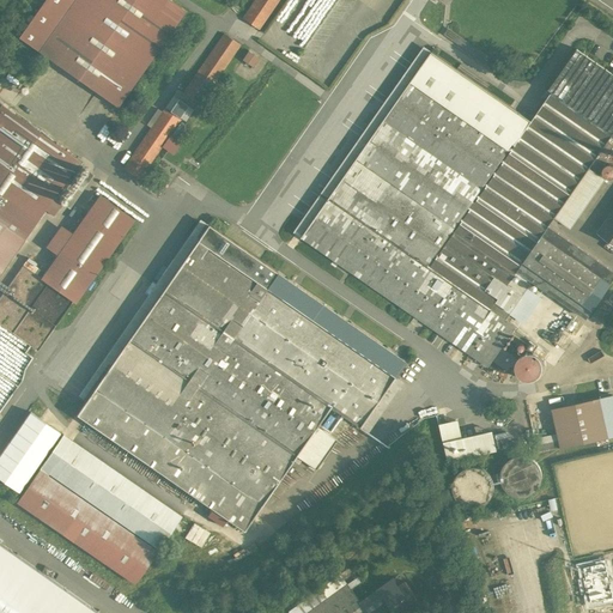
[(44,0),(18,37),(38,52),(73,0),(44,0)]
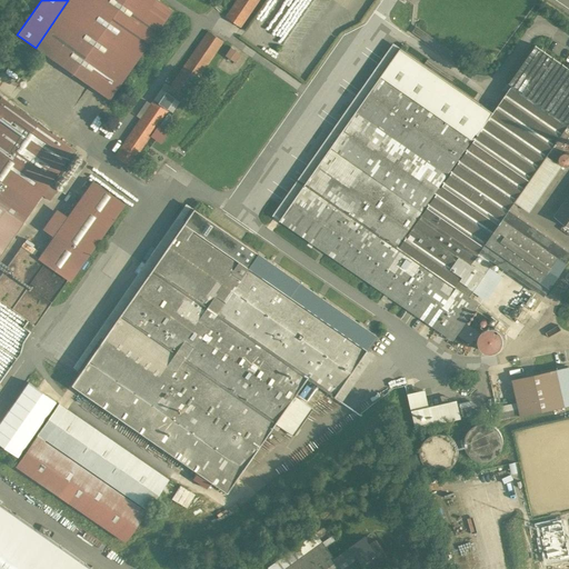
[(158,0),(68,0),(36,48),(109,99),(172,10),(158,0)]
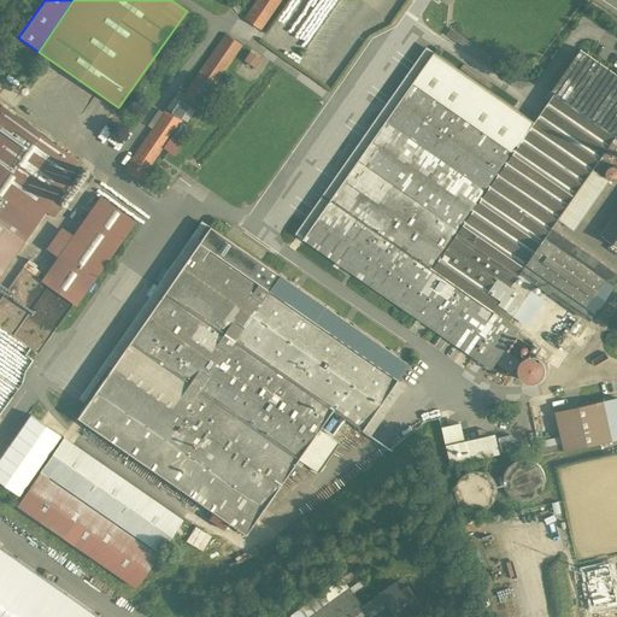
[(257,0),(245,18),(260,29),(280,0),(257,0)]
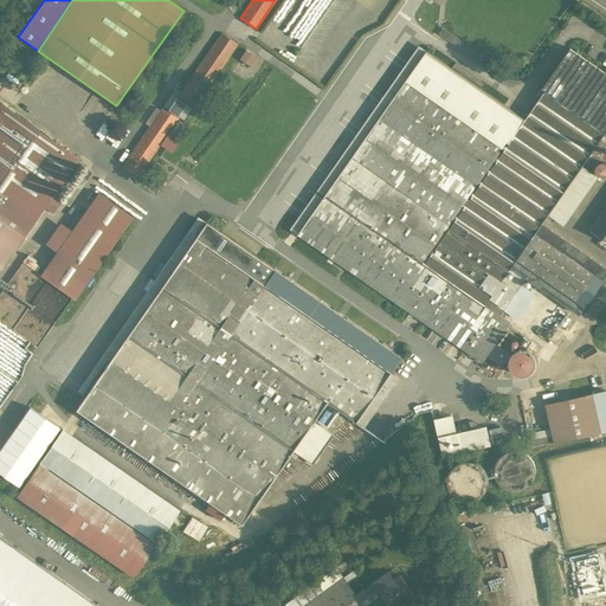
[(221,33),(181,91),(197,103),(237,44),(221,33)]
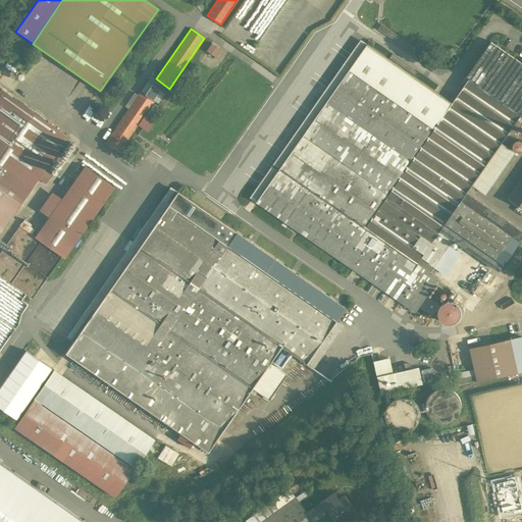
[(453,103),(363,41),(252,199),(257,202),(280,169),(304,135),(327,101),(400,152),(403,148),(412,154),(409,158),(413,160),(429,137),(453,103)]
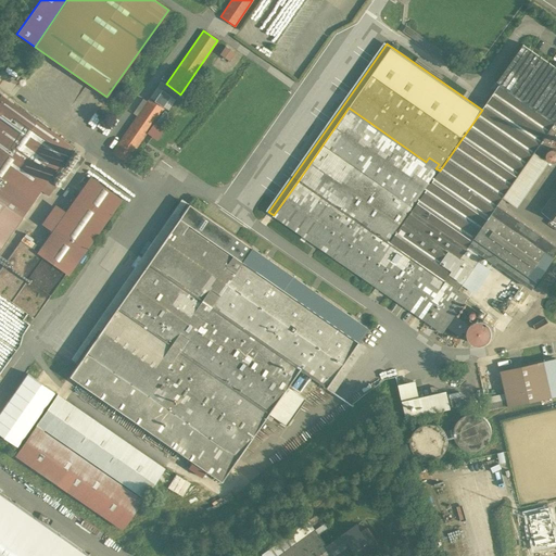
[(225,45),(219,52),(229,59),(234,51),(225,45)]
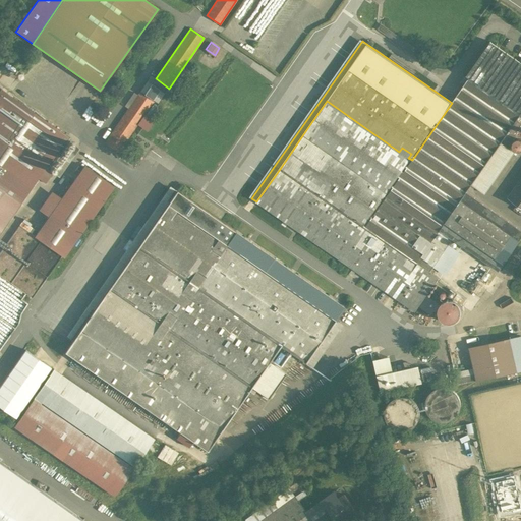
[(520,62),(490,42),(467,75),(520,113),(520,62)]
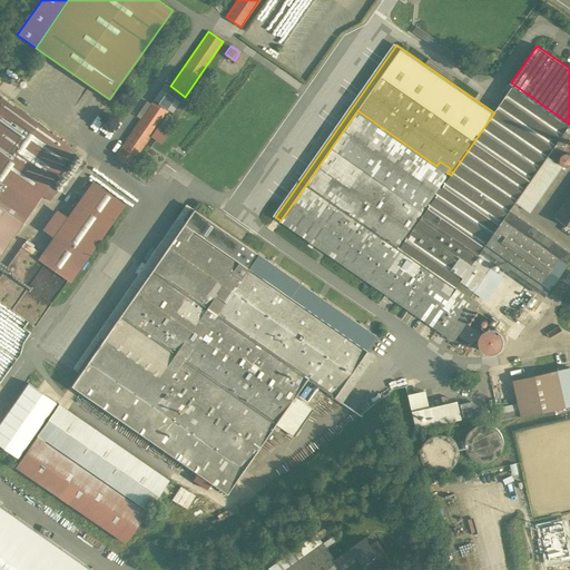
[(569,125),(569,124),(513,85),(494,112),(469,149),(526,188),(557,144),(566,131),(569,125)]
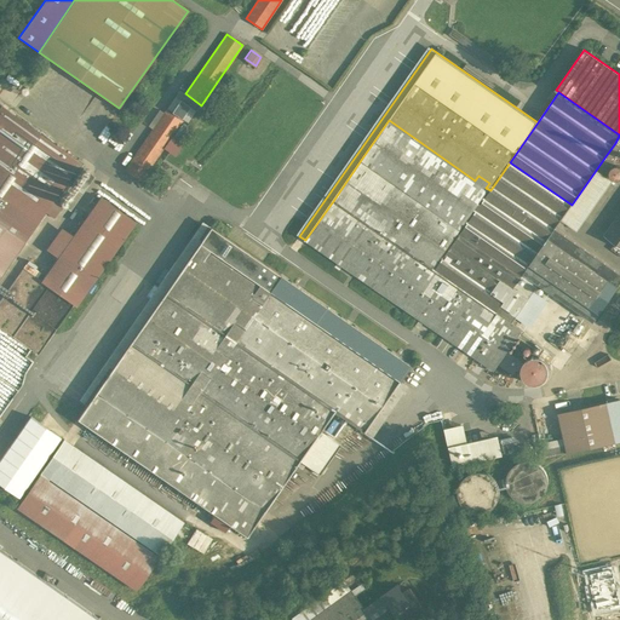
[(80,162),(0,105),(0,224),(24,242),(80,162)]
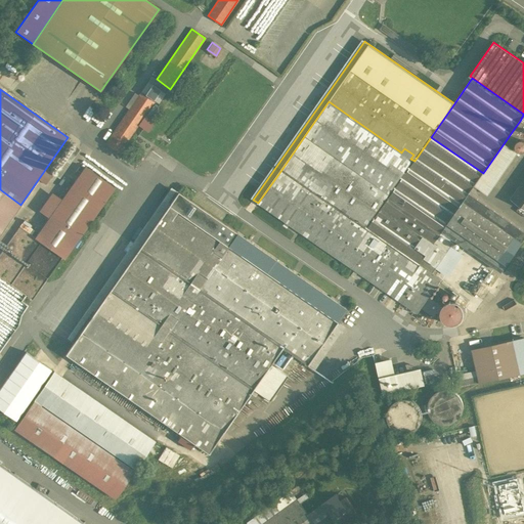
[(140,93),(105,143),(119,153),(154,102),(140,93)]
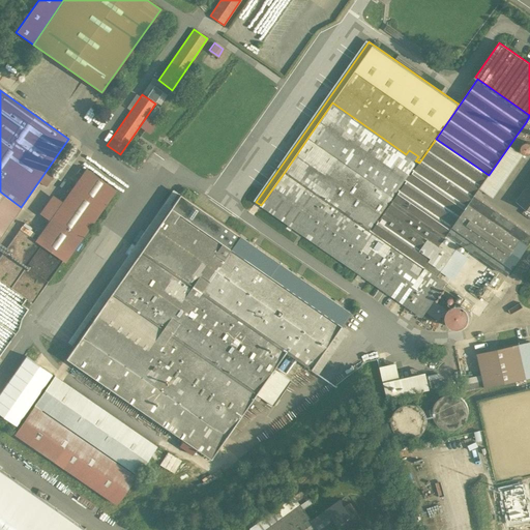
[(406,154),(332,102),(308,137),(394,198),(419,163),(415,160),(406,154)]
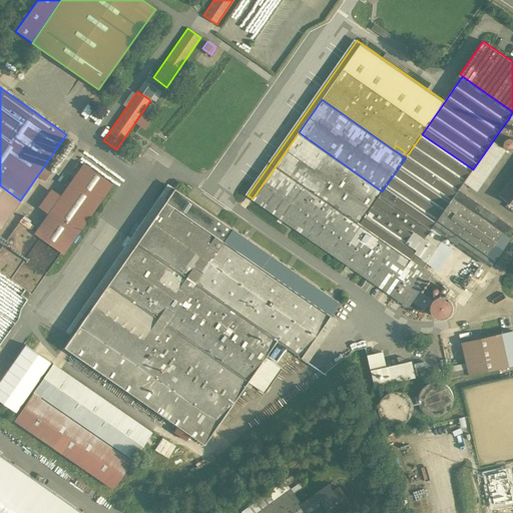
[(512,120),(509,118),(501,129),(506,132),(512,122),(512,120)]
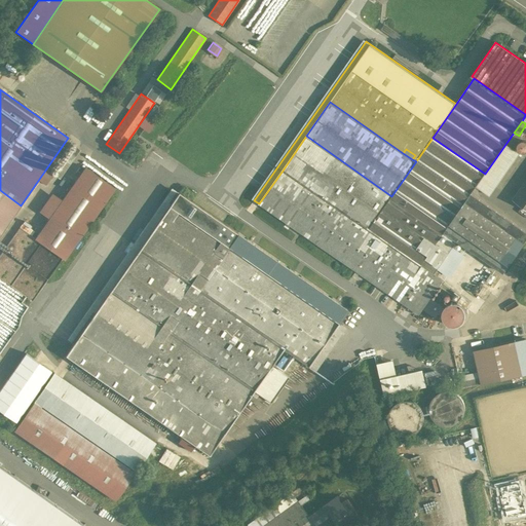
[(391,196),(306,136),(283,171),(368,230),(391,196)]
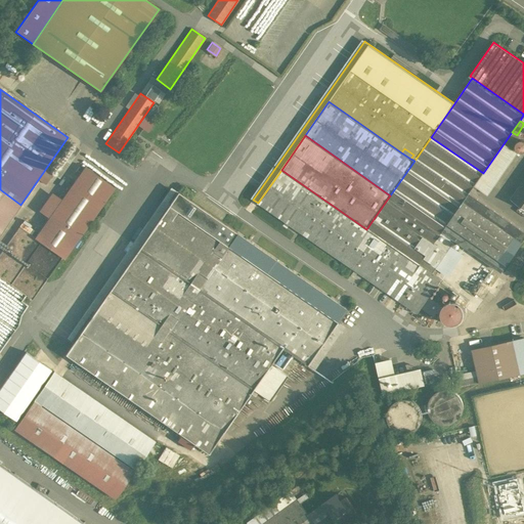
[(390,195),(366,229),(409,259),(419,265),(419,264),(424,258),(442,231),(469,193),(475,185),(483,173),(431,137),(415,161),(390,195)]
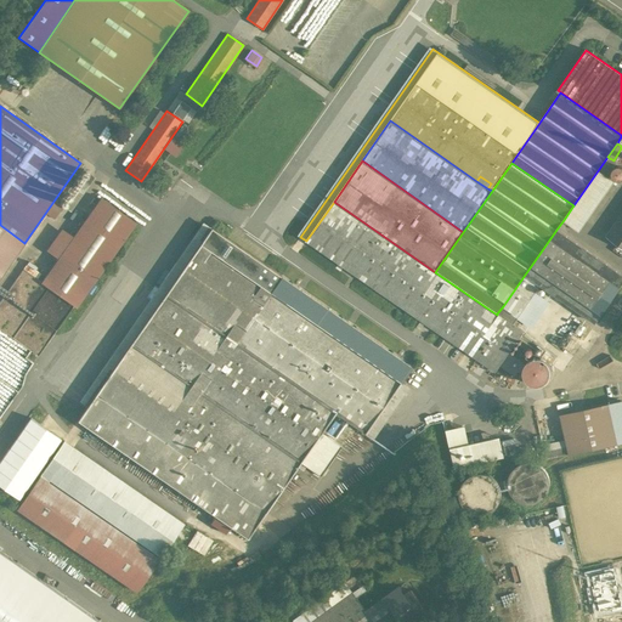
[(616,165),(614,167),(609,164),(605,169),(610,173),(610,175),(611,179),(614,181),(616,182),(620,182),(621,181),(621,167),(620,165),(616,165)]
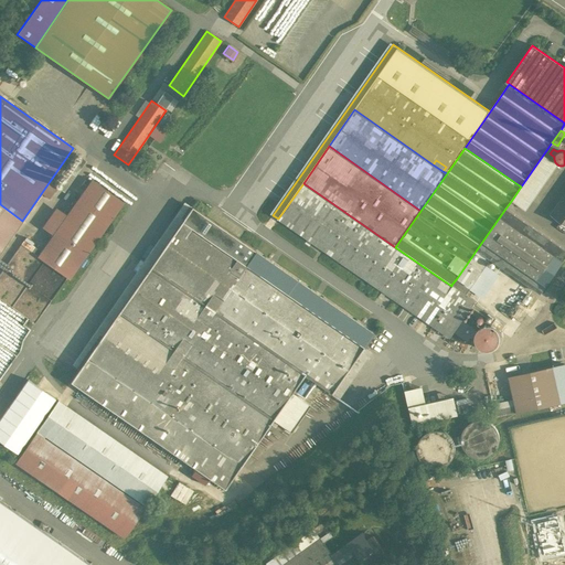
[(75,151),(63,169),(68,173),(81,156),(75,151)]
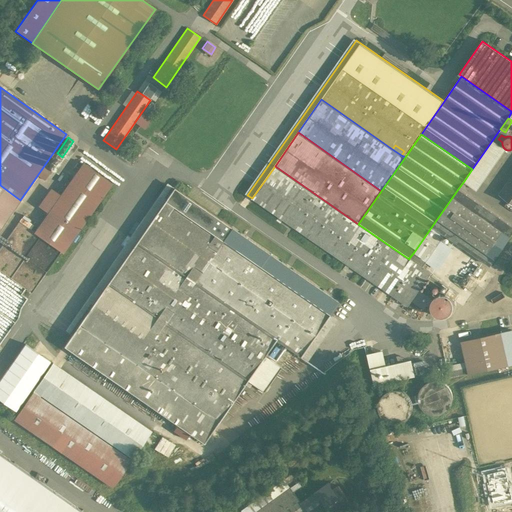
[(404,151),(395,145),(392,149),(401,155),(404,151)]
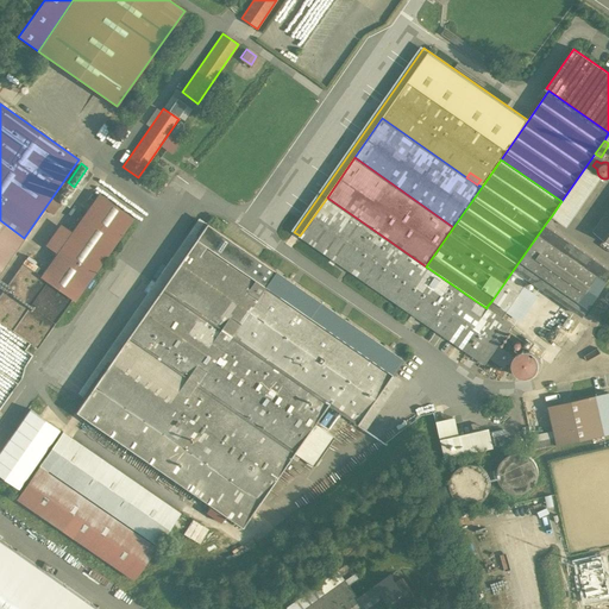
[(66,184),(56,198),(63,202),(73,189),(66,184)]
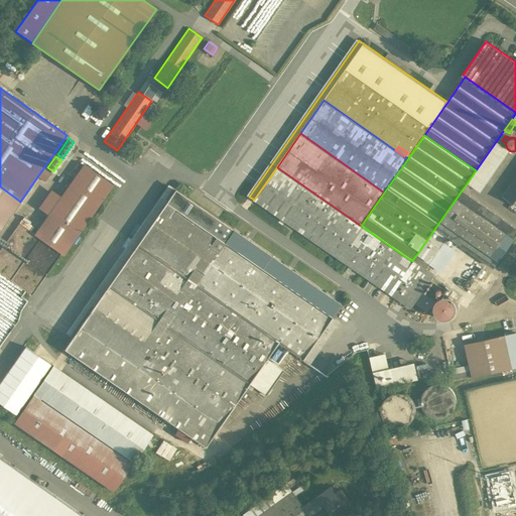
[(84,164),(48,214),(79,234),(113,184),(84,164)]
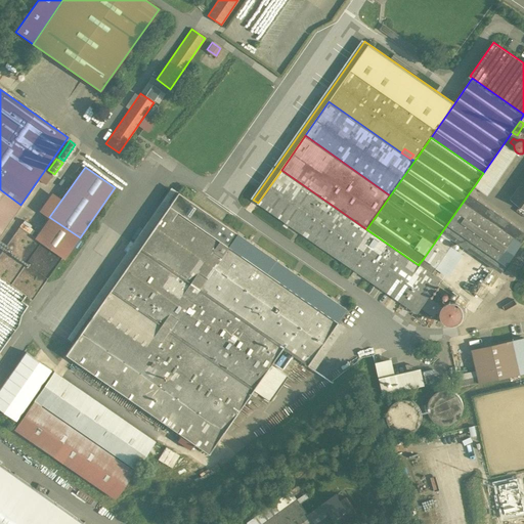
[(366,229),(281,170),(258,203),(400,302),(419,276),(404,266),(409,259),(366,229)]
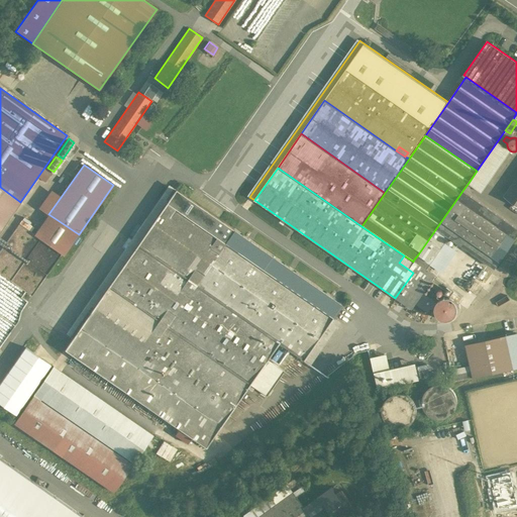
[(516,178),(504,196),(516,205),(516,178)]
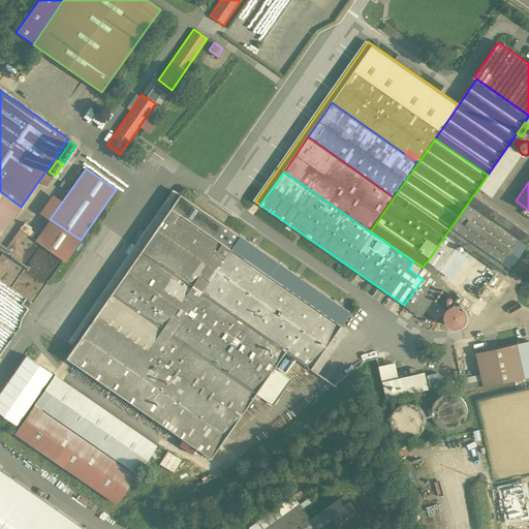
[(0,235),(21,207),(0,191),(0,235)]
